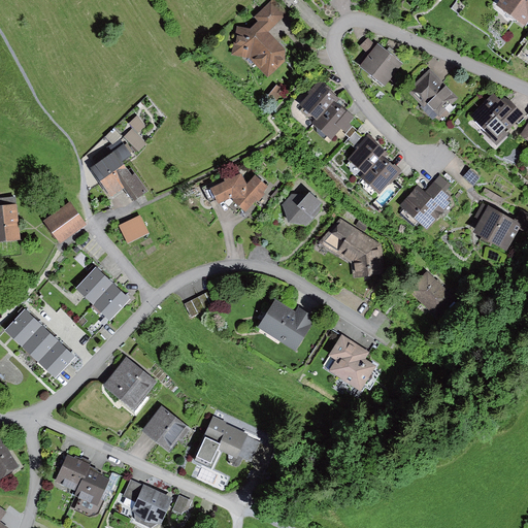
[(258,21),(268,33),(288,14),(273,0),(272,0),(254,18),(258,21)]
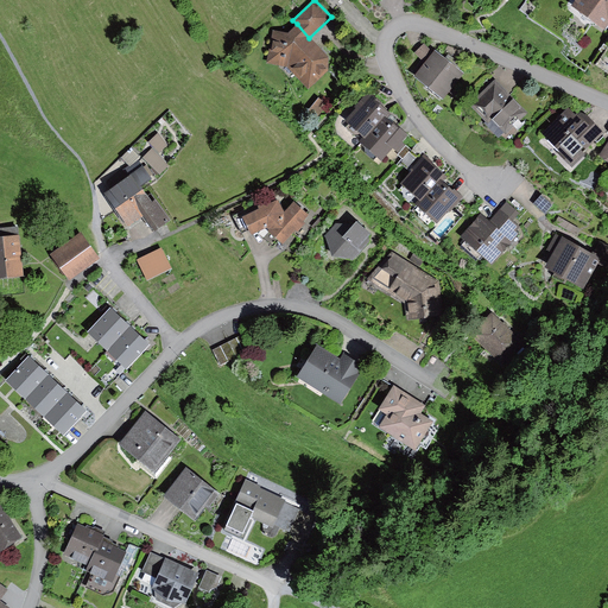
[(324,0),(334,10),(344,0),(324,0)]
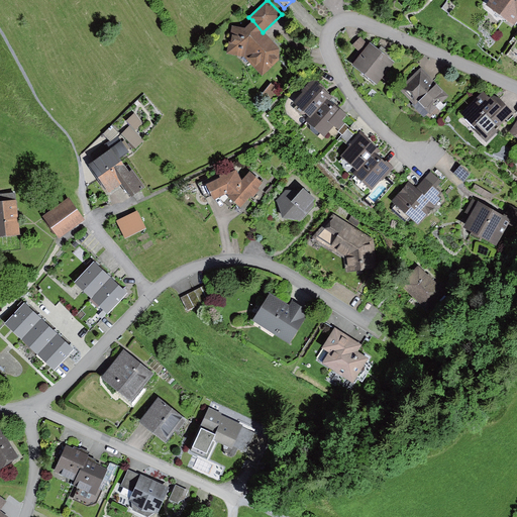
[(516,0),(490,0),(487,4),(514,24),(516,20),(516,0)]
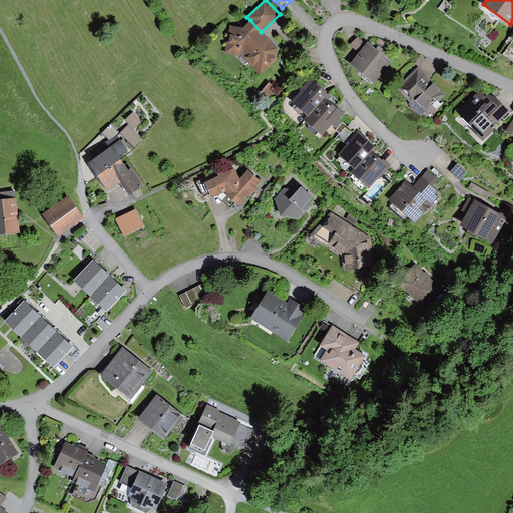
[(243,28),(230,26),(225,53),(241,57),(261,75),(277,59),(278,49),(261,32),(250,20),(243,28)]
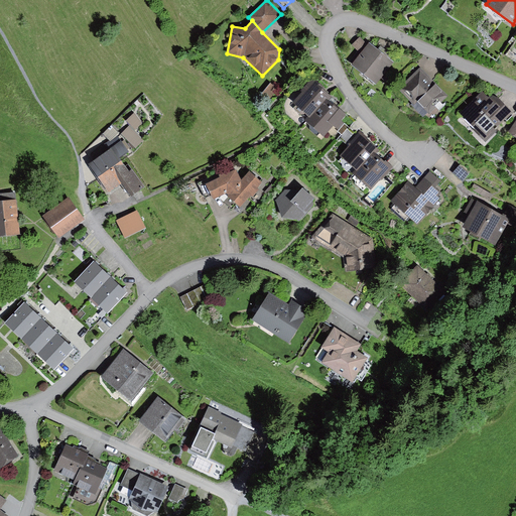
[(352,44),(361,54),(368,45),(360,36),(352,44)]
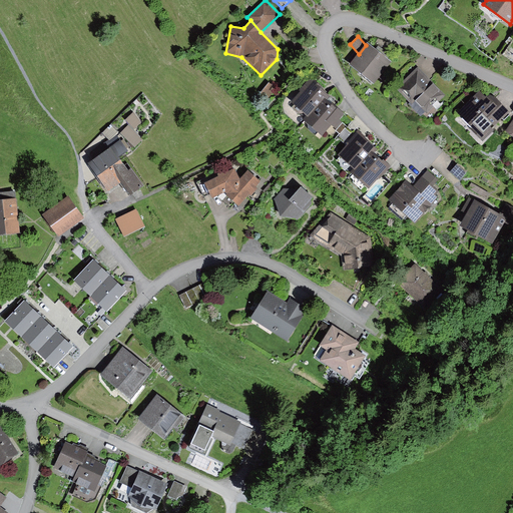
[(359,54),(350,64),(374,84),(391,62),(385,57),(388,53),(378,45),(376,48),(368,42),(366,45),(359,54)]
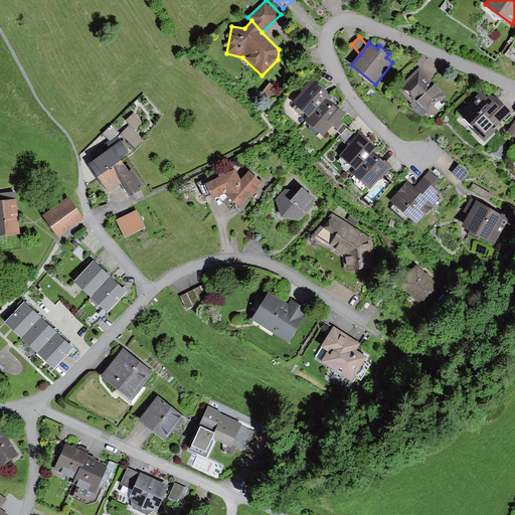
[(419,67),(397,89),(411,103),(409,105),(422,118),(446,96),(419,67)]
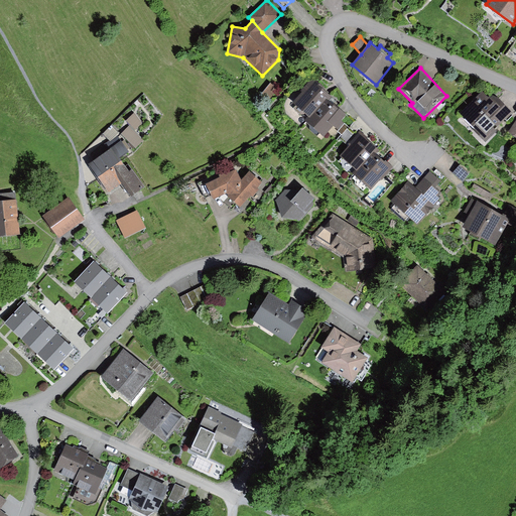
[(304,114),(309,118),(327,98),(330,95),(324,90),(325,88),(311,77),(300,91),(301,92),(291,103),(295,106),(293,109),(300,115),(304,115),(304,114)]
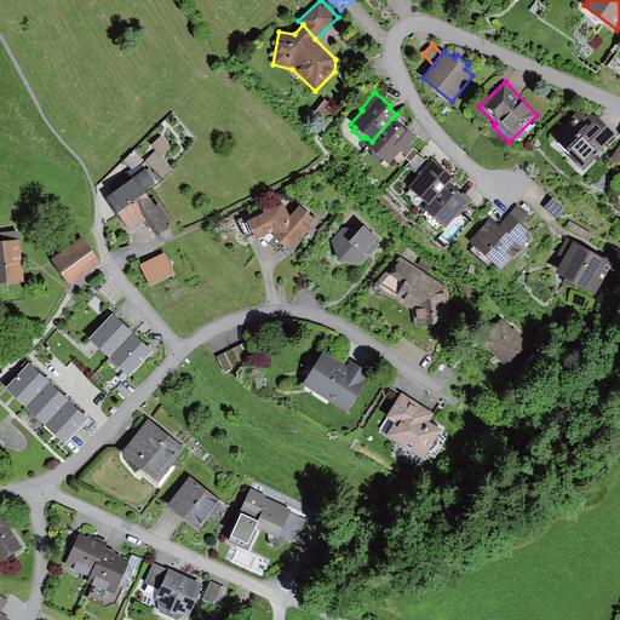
[(325,99),(314,114),(322,120),(333,105),(325,99)]
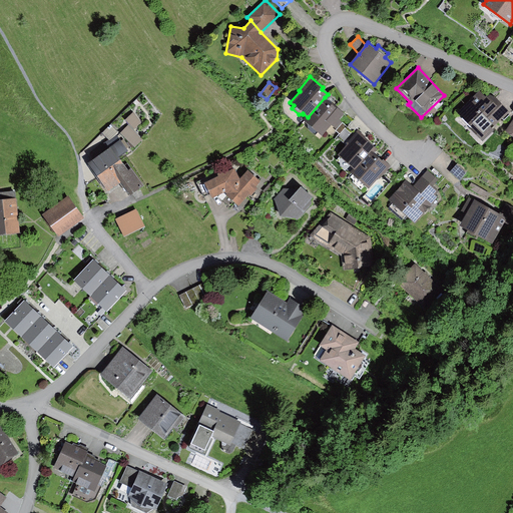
[(480,90),(458,111),(473,127),(471,129),(483,141),(494,130),(492,127),(509,112),(491,93),(488,96),(487,94),(485,95),(480,90)]
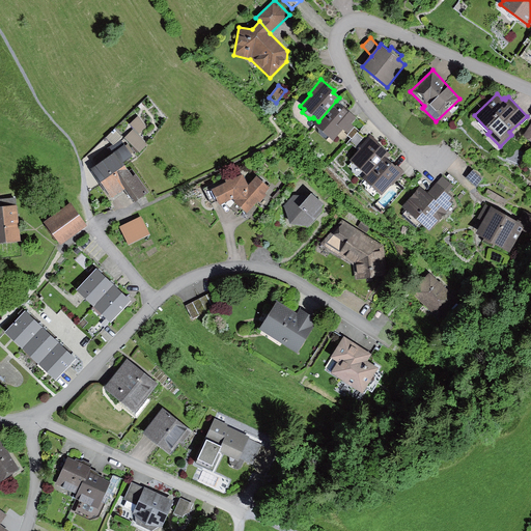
[(318,121),(315,126),(319,129),(319,134),(327,140),(329,138),(333,142),(343,131),(347,134),(354,127),(352,124),(357,117),(336,101),(318,121)]
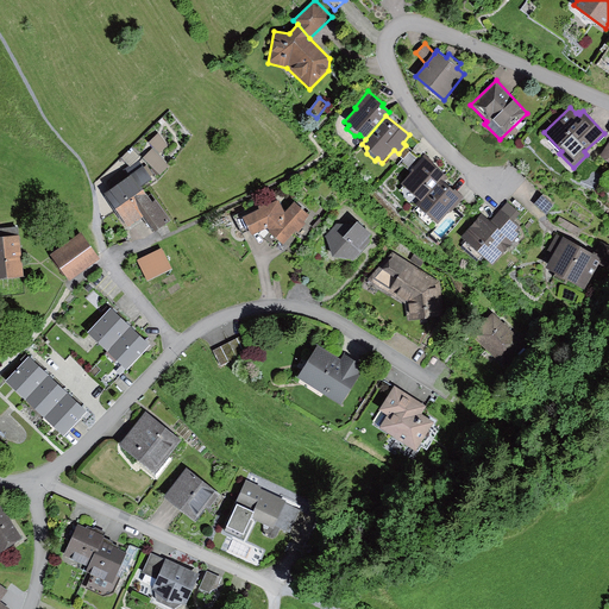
[(162,131),(154,138),(163,149),(171,142),(162,131)]
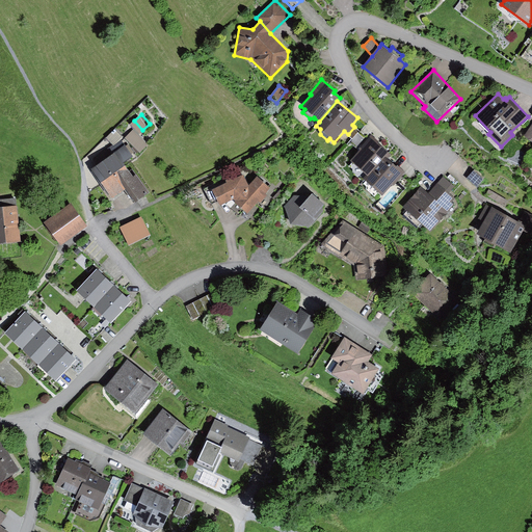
[(143,150),(152,142),(136,126),(128,134),(143,150)]
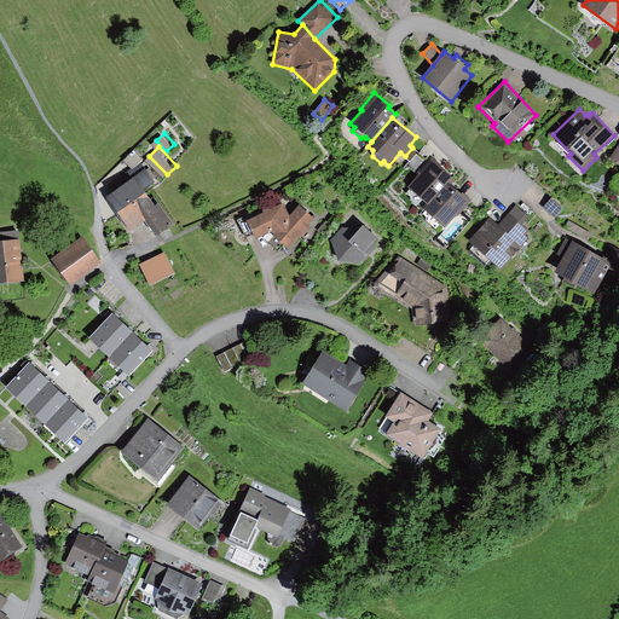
[(405,158),(411,163),(417,156),(420,154),(414,149),(405,158)]
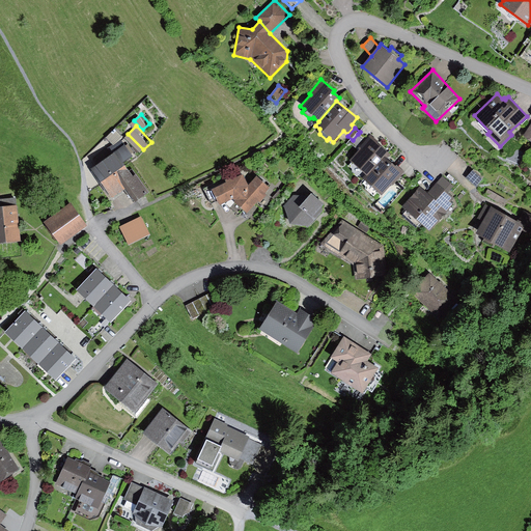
[(368,176),(385,157),(388,152),(376,143),(379,141),(370,134),(358,148),(360,149),(350,161),(368,176)]
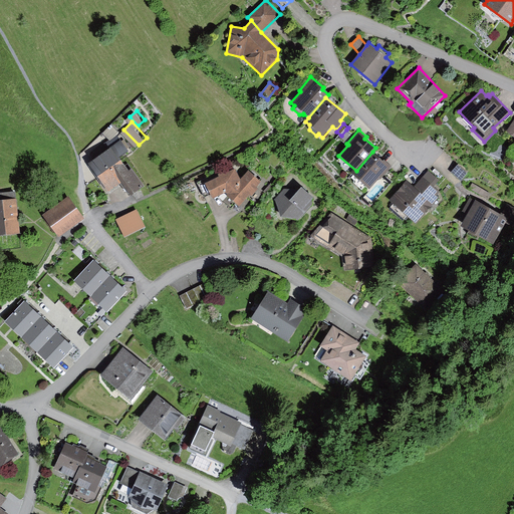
[(341,136),(339,138),(345,142),(351,135),(346,130),(341,136)]
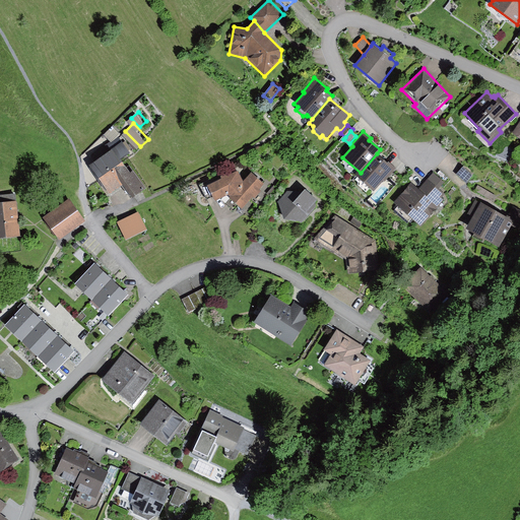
[(107,148),(87,165),(106,194),(110,193),(116,206),(142,190),(130,171),(126,174),(117,161),(127,157),(120,143),(107,148)]
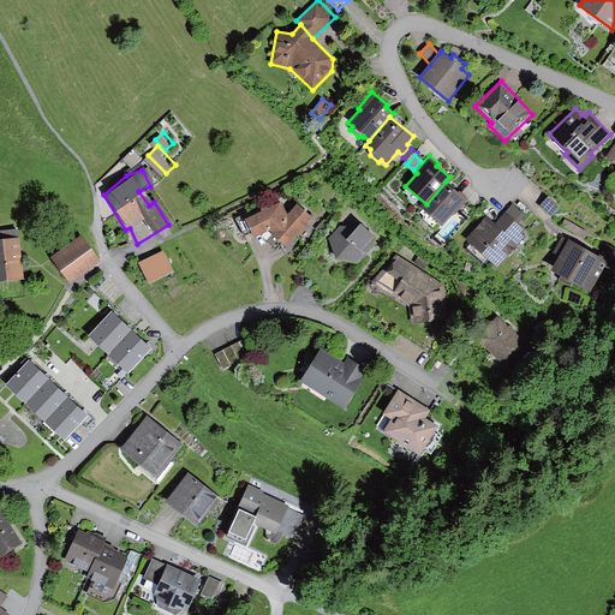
[(427,204),(422,209),(442,226),(453,214),(455,215),(469,199),(459,191),(458,192),(446,181),(427,204)]
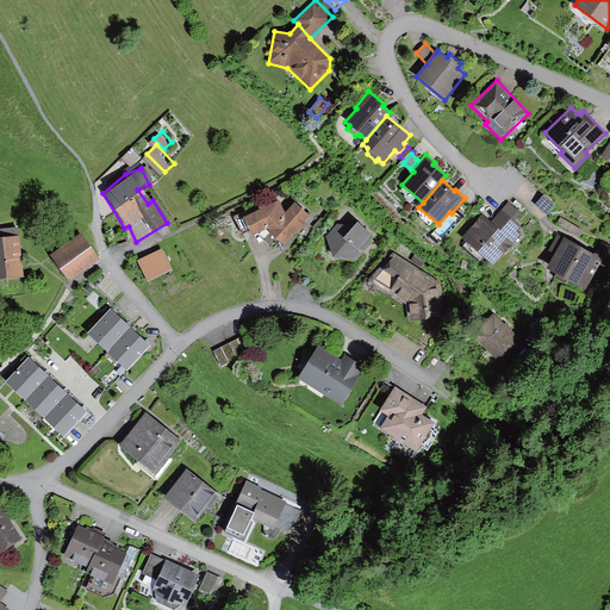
[(542,197),(536,205),(547,215),(554,206),(542,197)]
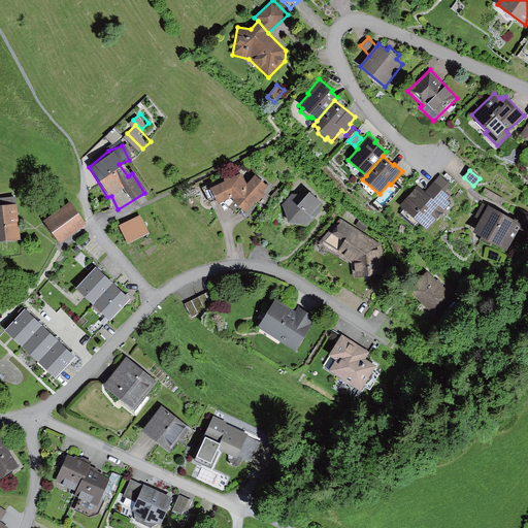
[(234,201),(246,186),(241,174),(233,178),(232,175),(224,179),(225,183),(210,191),(219,206),(231,199),(234,201)]
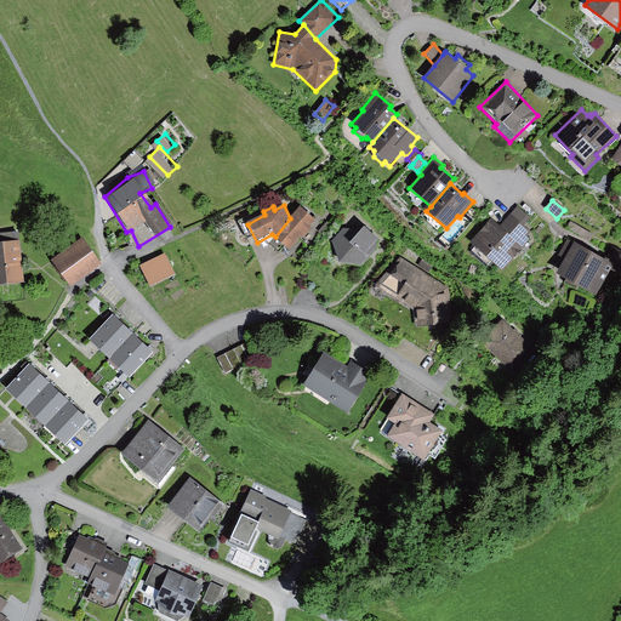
[(275,237),(273,239),(289,252),(301,237),(303,239),(312,229),(309,228),(315,220),(300,206),(290,218),(275,237)]
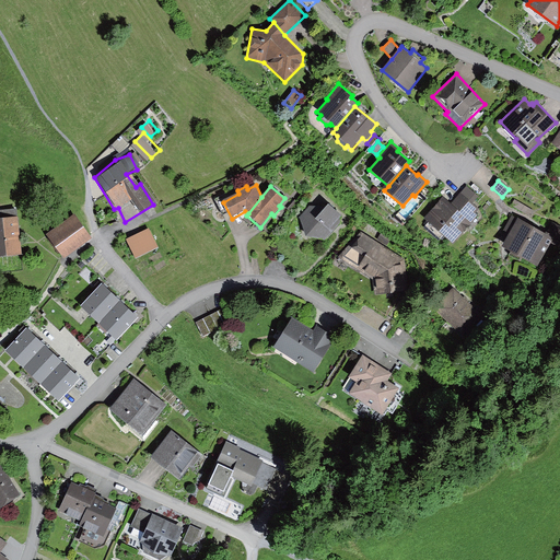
[(448,207),(440,198),(419,218),(448,248),(480,217),(469,206),(476,200),(466,190),(448,207)]
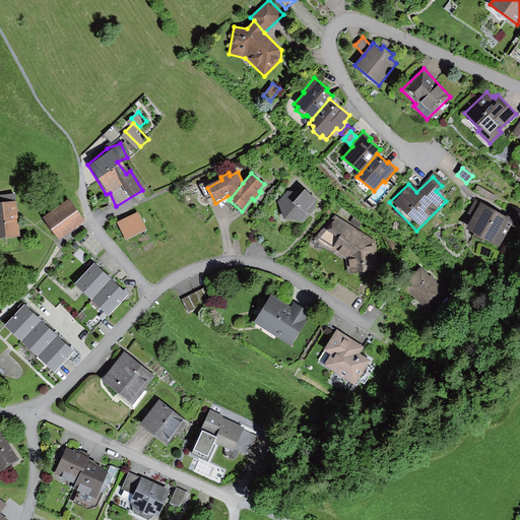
[(477,186),(474,191),(494,202),(497,197),(477,186)]
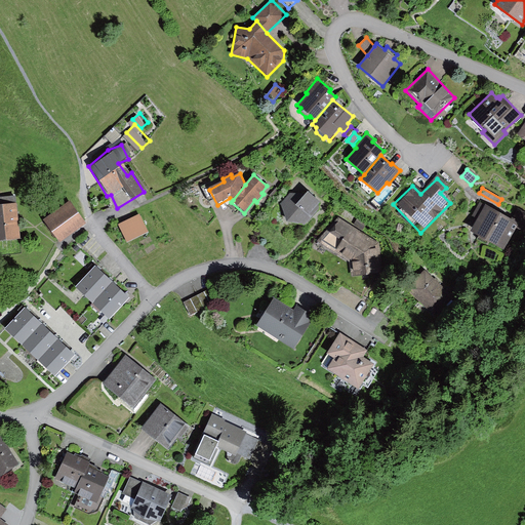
[(309,193),(307,194),(290,194),(281,204),(287,223),(305,226),(320,209),(320,203),(309,193)]
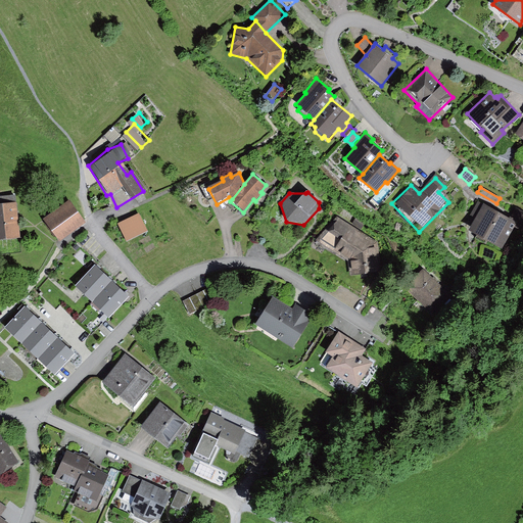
[(371,199),(368,203),(376,210),(379,207),(371,199)]
